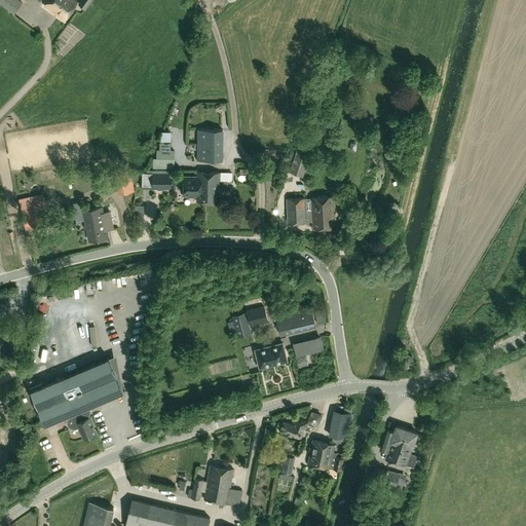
[(23,2),(20,0),(0,0),(0,2),(14,13),(23,2)]
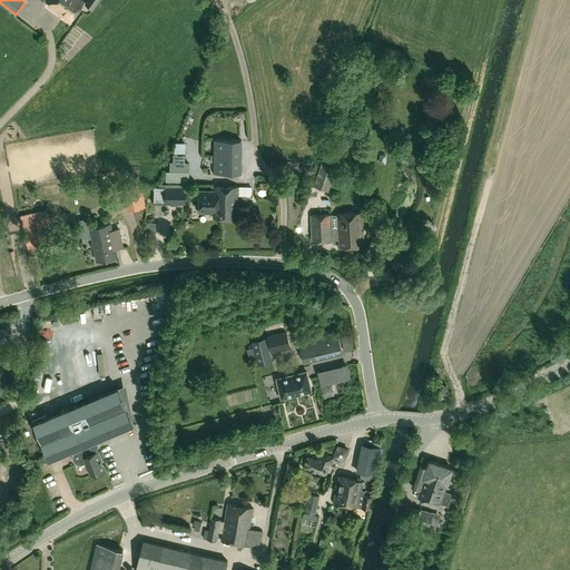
[(53,0),(49,7),(70,21),(84,2),(79,0),(53,0)]
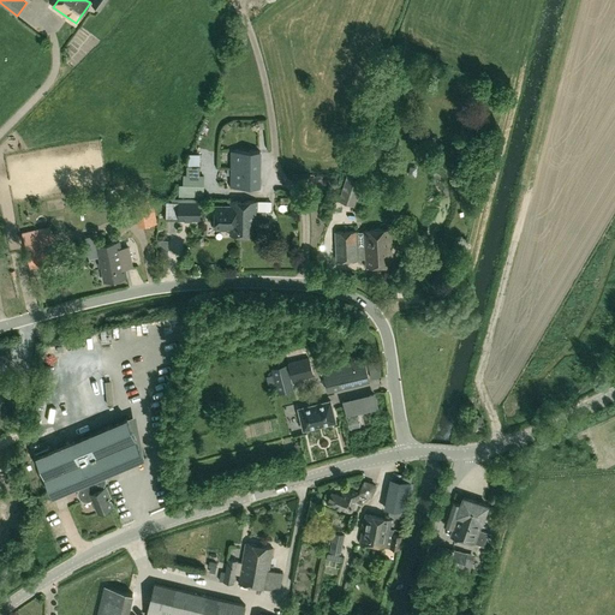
[(95,0),(93,4),(101,10),(107,0),(95,0)]
